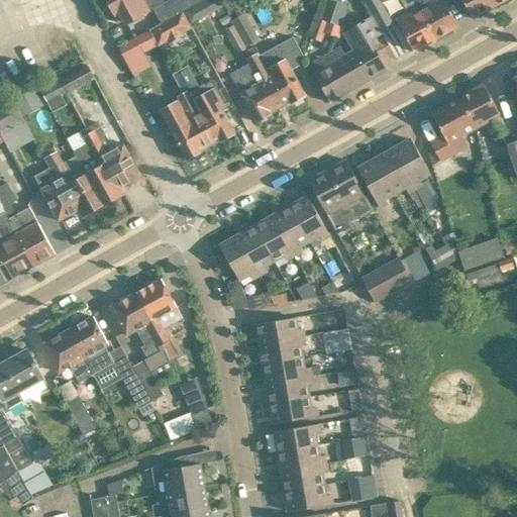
[(107,0),(118,20),(124,17),(127,23),(165,2),(163,0),(107,0)]
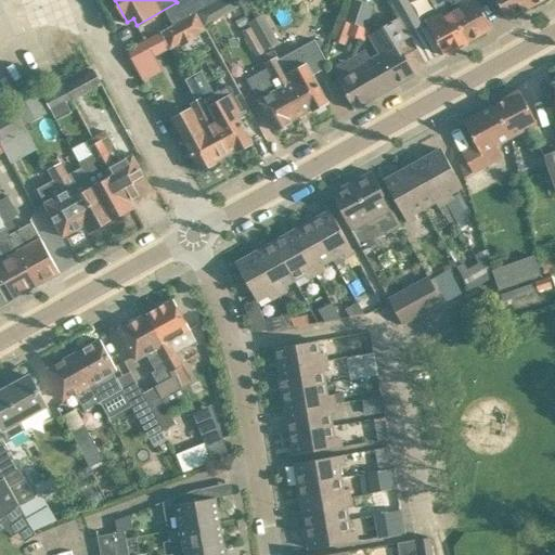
[(233,0),(222,0),(221,1),(227,13),(237,7),(235,3),(233,0)]
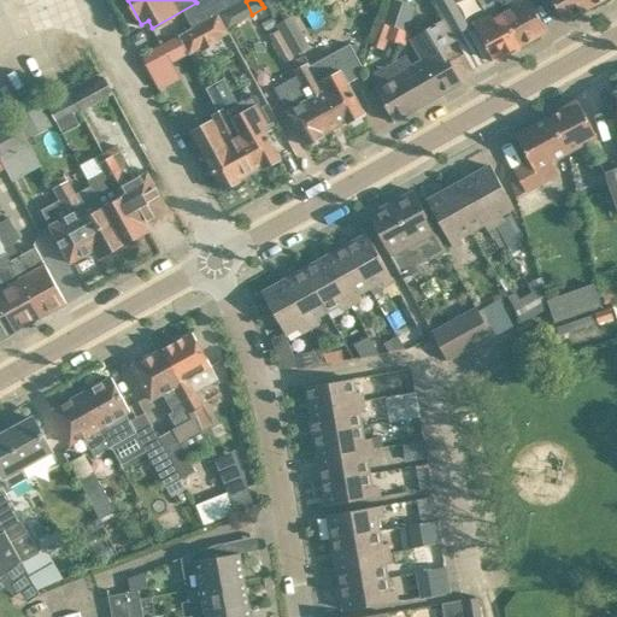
[(452,0),(435,0),(454,35),(469,28),(452,0)]
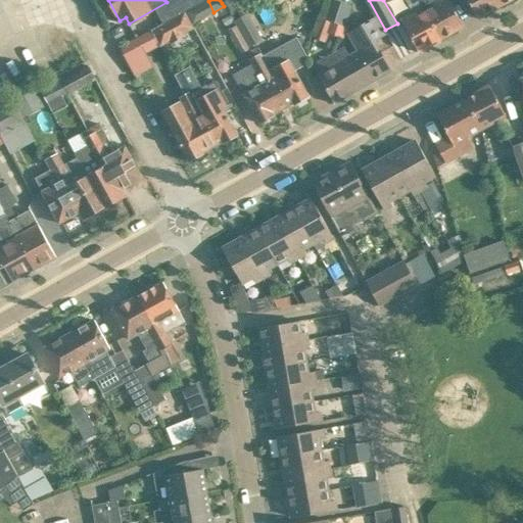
[(405,0),(408,4),(410,2),(415,11),(399,19),(418,51),(440,39),(419,0),(405,0)]
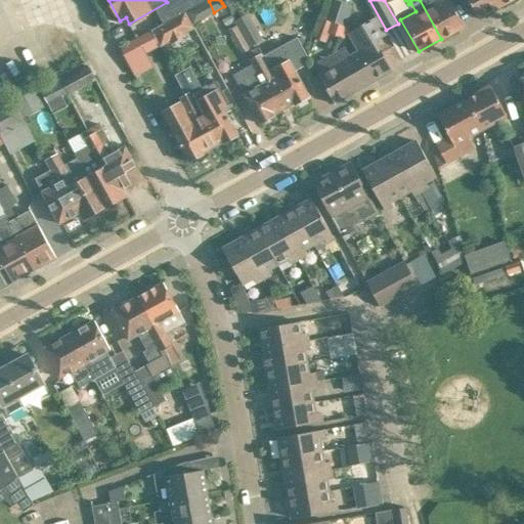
[(420,0),(441,39),(464,26),(449,0),(420,0)]
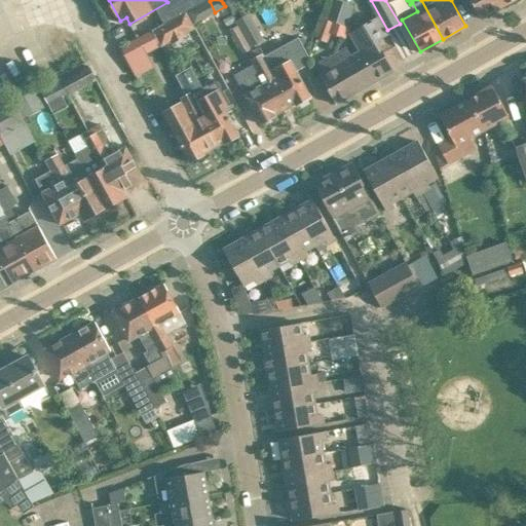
[(470,0),(480,19),(502,5),(499,0),(470,0)]
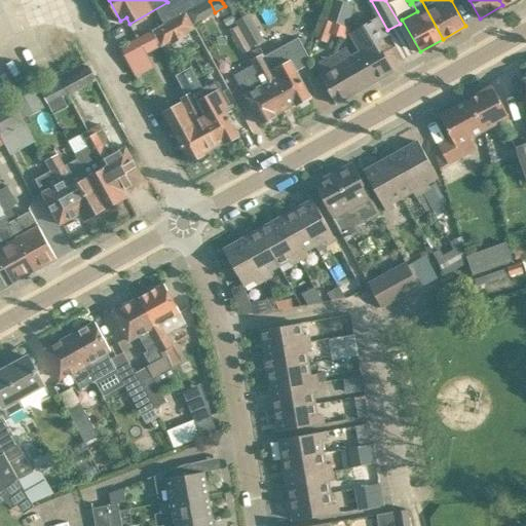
[(199,6),(189,11),(192,20),(194,23),(204,17),(199,6)]
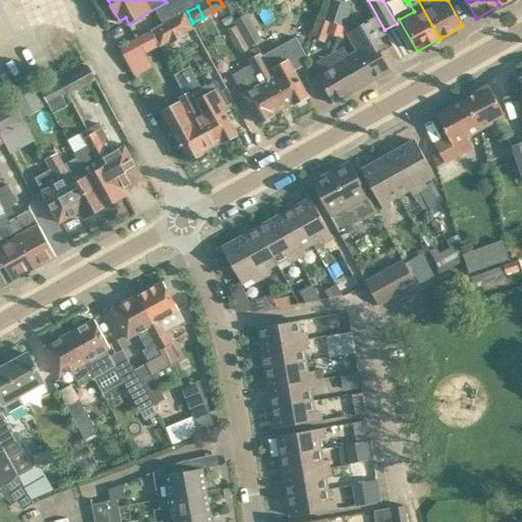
[(163,23),(151,31),(159,45),(160,47),(169,42),(170,44),(187,36),(186,34),(194,29),(185,11),(163,23)]
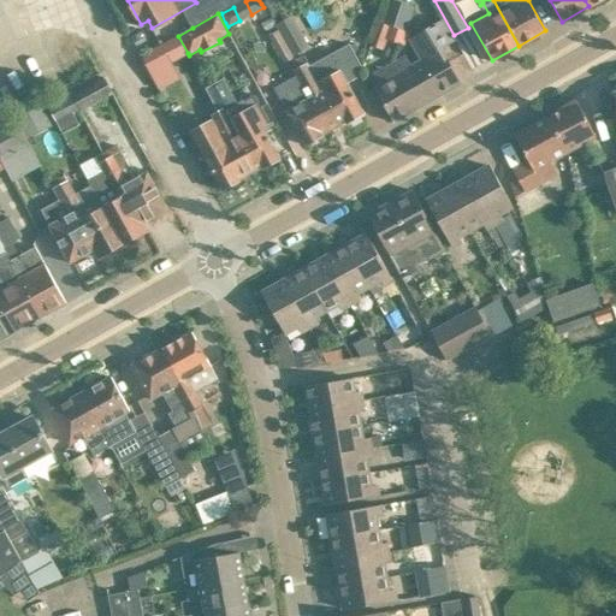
[(0,98),(46,76),(17,18),(0,25),(0,98)]
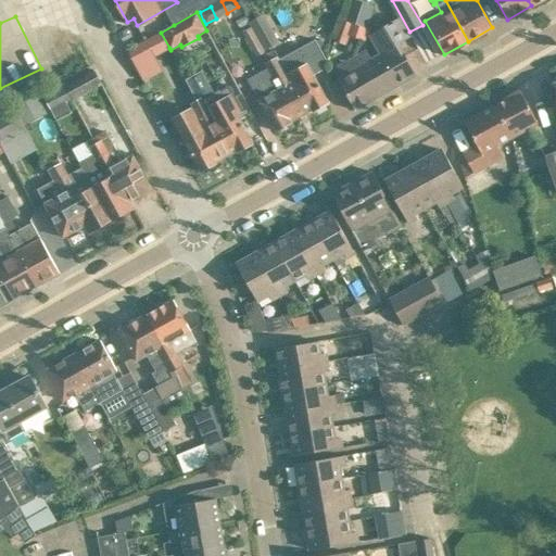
[(397,86),(416,75),(399,45),(409,38),(399,19),(370,36),(381,54),(379,55),(397,86)]
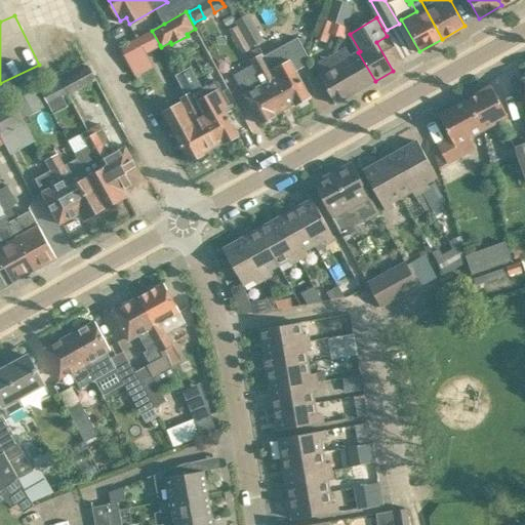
[(322,19),(316,38),(327,42),(329,34),(345,38),(348,28),(322,19)]
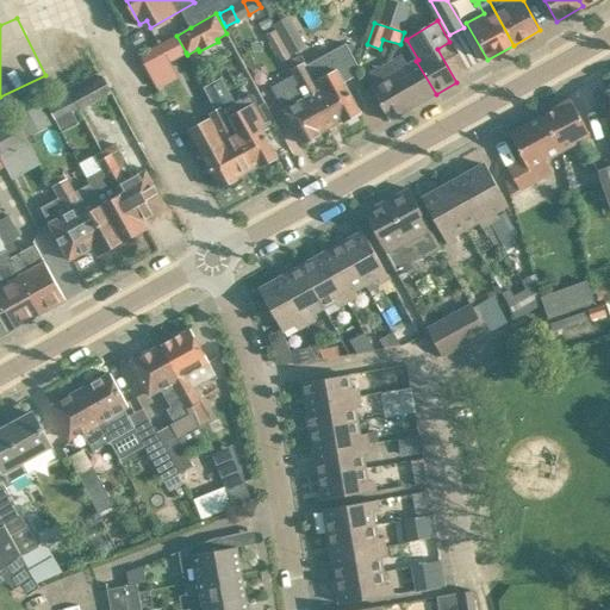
[(296,26),(279,36),(291,55),(306,45),(296,26)]
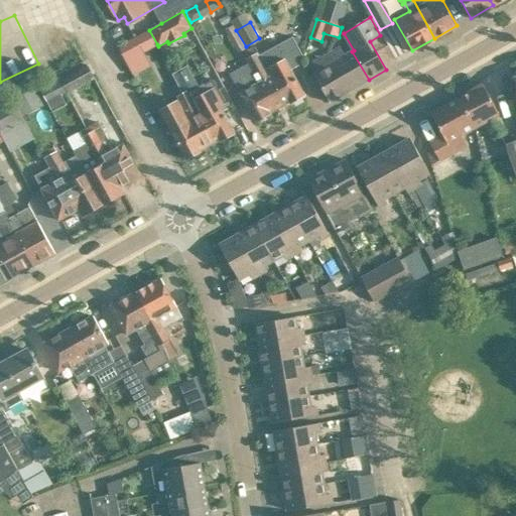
[(227,29),(226,30),(239,51),(245,47),(233,26),(227,29)]
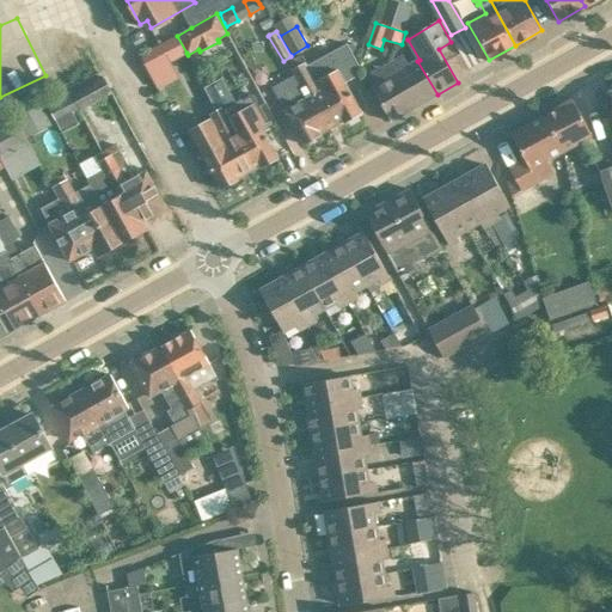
[(141,55),(155,81),(175,71),(171,63),(170,62),(187,53),(177,36),(141,55)]
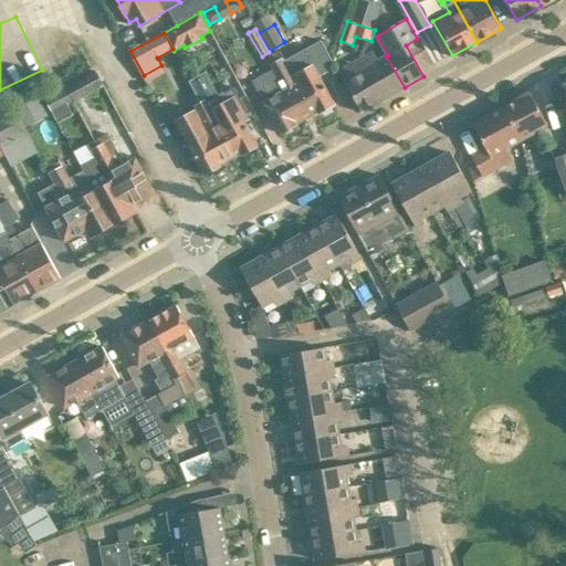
[(301,95),(310,112),(315,109),(317,114),(334,104),(320,76),(331,70),(328,66),(332,61),(321,41),(283,61),(280,53),(273,56),(276,62),(271,65),(273,70),(278,77),(290,71),(296,84),(291,87),(296,97),(301,95)]
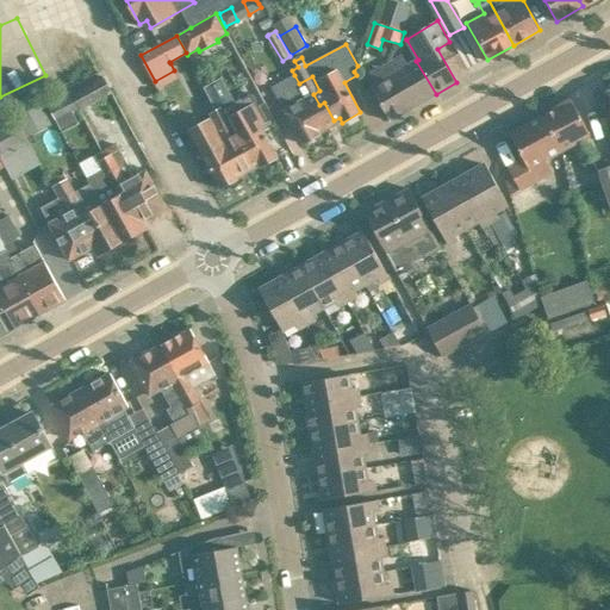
[(387,64),(412,107),(436,94),(416,61),(408,66),(403,56),(387,64)]
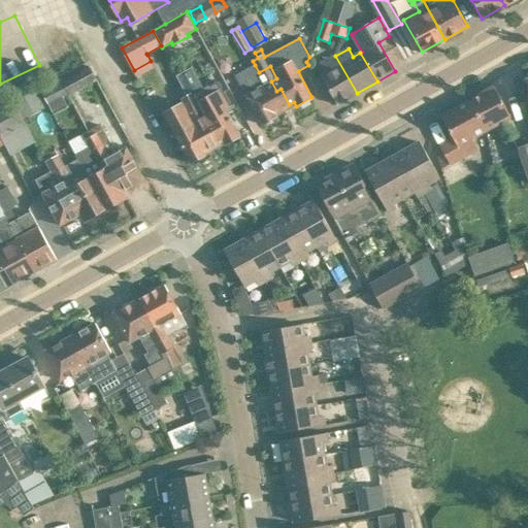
[(336,105),(357,93),(335,56),(320,65),(324,73),(321,75),(336,105)]
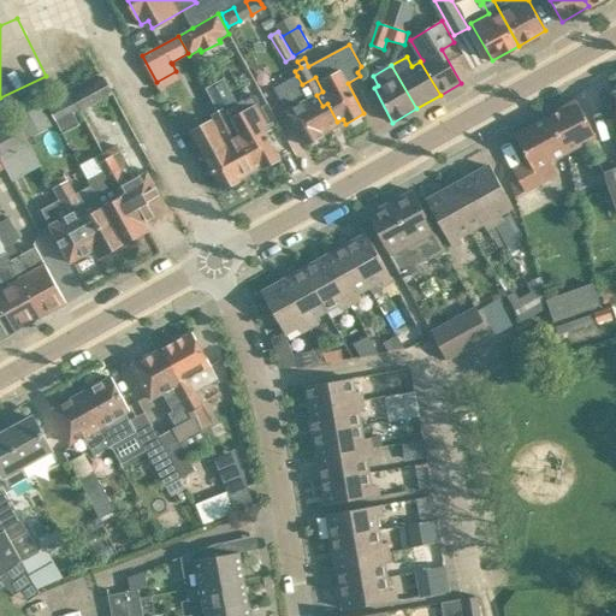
[(208,88),(221,105),(237,94),(225,76),(208,88)]
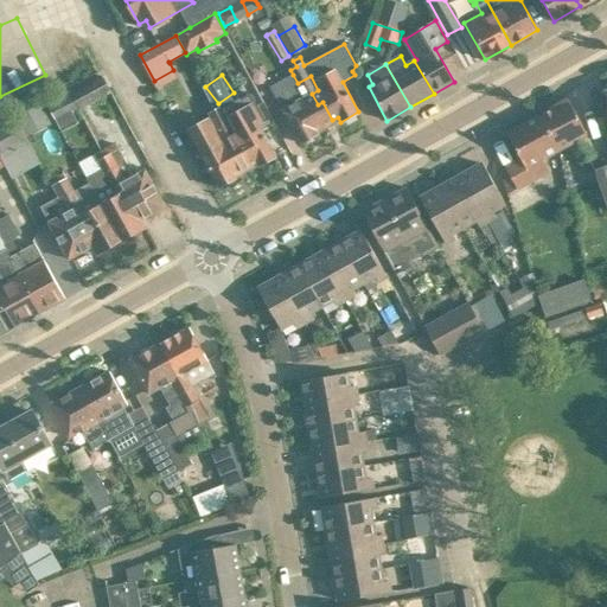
[(317,128),(332,120),(323,102),(318,104),(312,94),(318,90),(311,76),(298,83),(293,75),(270,87),(282,109),(300,144),(319,133),(317,128)]
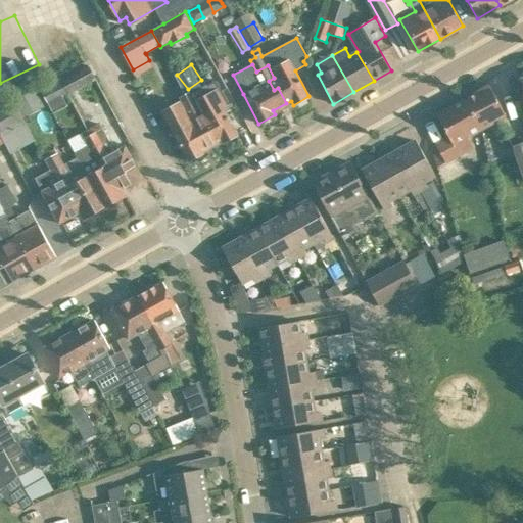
[(89,65),(60,81),(67,94),(96,79),(89,65)]
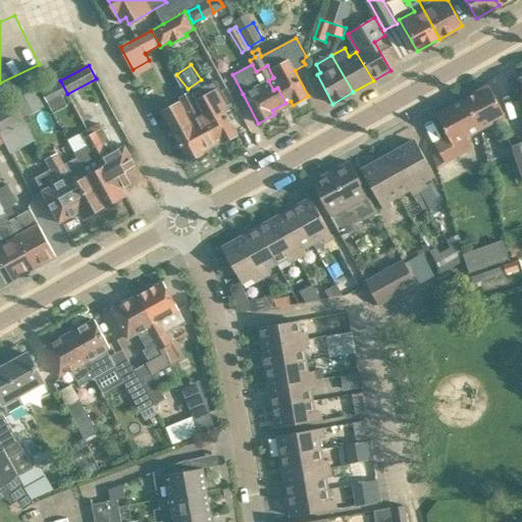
[(196,104),(185,110),(191,122),(197,119),(202,128),(207,126),(215,142),(219,140),(221,143),(238,135),(221,106),(227,102),(215,79),(190,93),(196,104)]
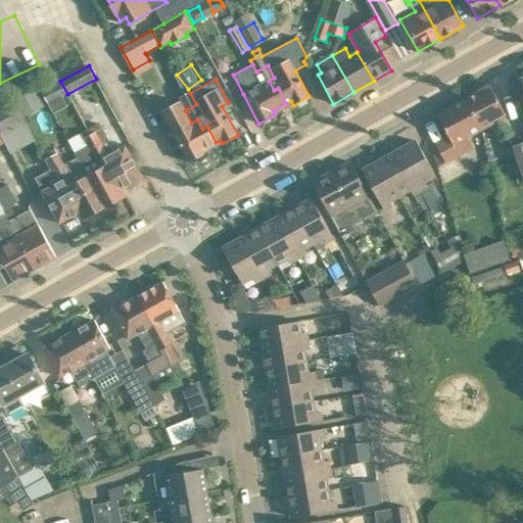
[(41,92),(48,105),(67,94),(60,81),(41,92)]
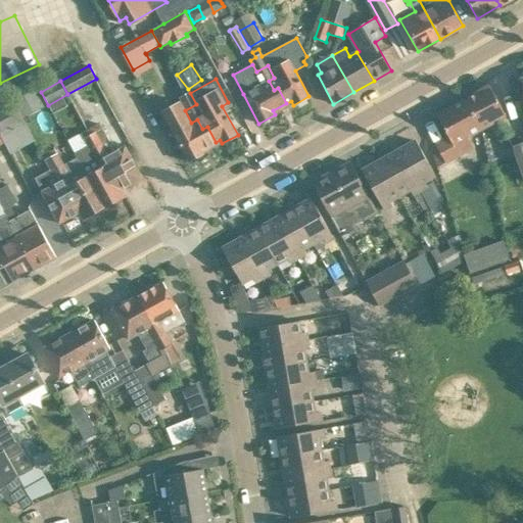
[(36,86),(15,98),(26,117),(46,106),(36,86)]
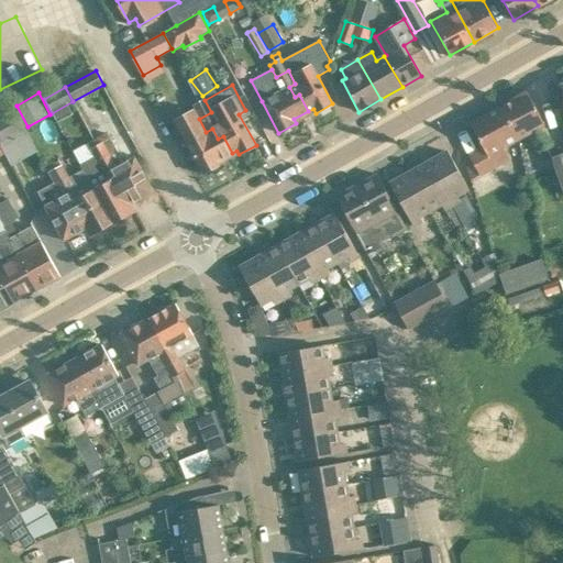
[(500,107),(518,139),(528,133),(538,151),(550,143),(540,127),(544,124),(527,92),(500,107)]
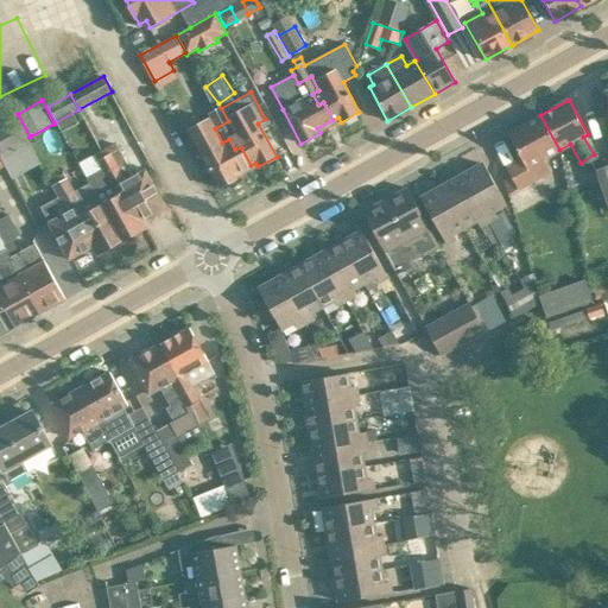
[(210,118),(187,130),(219,188),(236,178),(234,175),(251,165),(241,147),(235,150),(229,139),(222,143),(215,128),(228,121),(221,108),(220,107),(208,113),(210,118)]
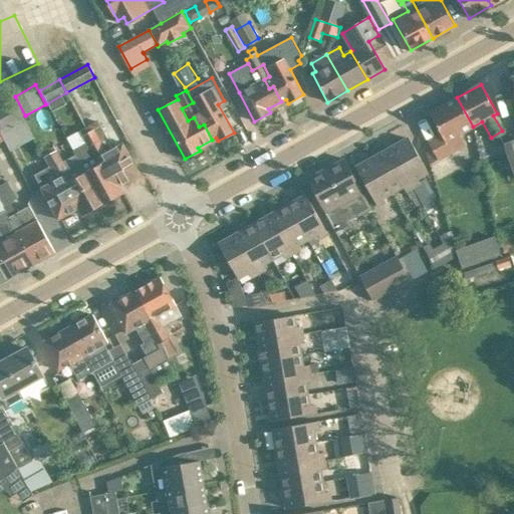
[(459,134),(473,126),(457,97),(429,112),(441,135),(428,142),(438,160),(465,145),(459,134)]
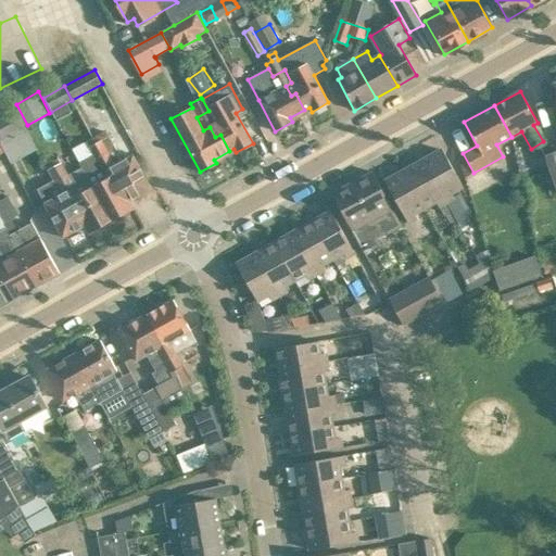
[(14,109),(0,115),(0,143),(4,152),(17,144),(13,137),(26,129),(14,109)]
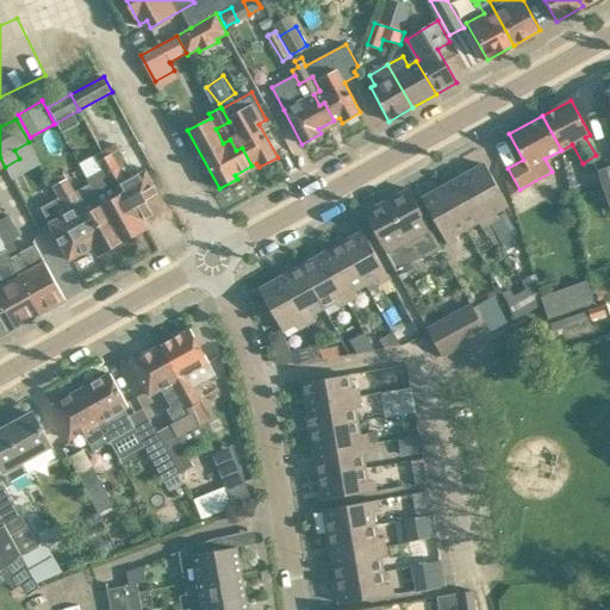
[(120,126),(118,131),(128,147),(132,148),(138,143),(128,122),(120,126)]
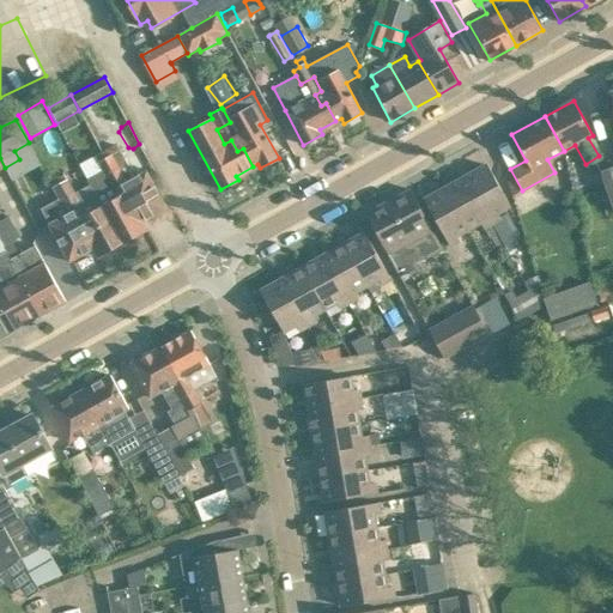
[(143,223),(143,222),(167,208),(146,171),(132,180),(125,168),(129,165),(117,145),(103,153),(105,159),(111,156),(120,169),(107,176),(114,189),(122,186),(143,223)]
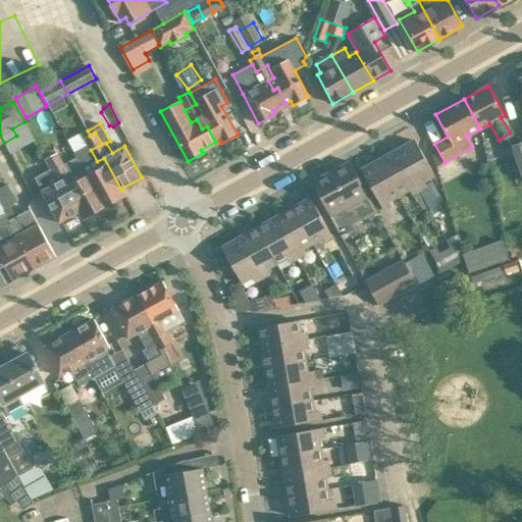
[(87,175),(105,207),(125,196),(121,189),(121,190),(104,158),(97,161),(91,150),(102,144),(95,133),(90,136),(88,131),(82,134),(88,145),(74,153),(76,157),(87,175)]
